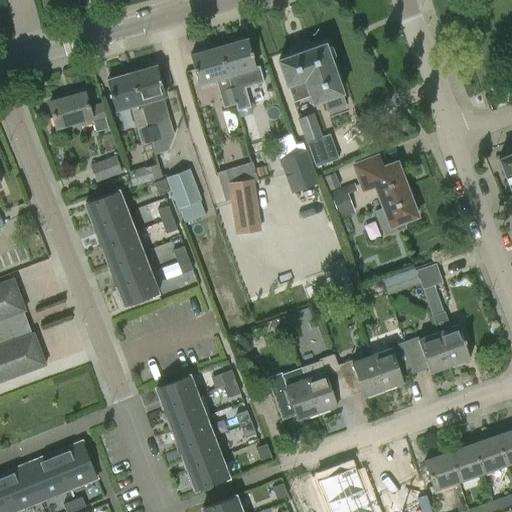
[(246,39),(217,47),(225,76),(226,77),(229,89),(233,104),(234,104),(236,111),(250,107),(244,88),(263,82),(259,67),(254,68),(246,39)]
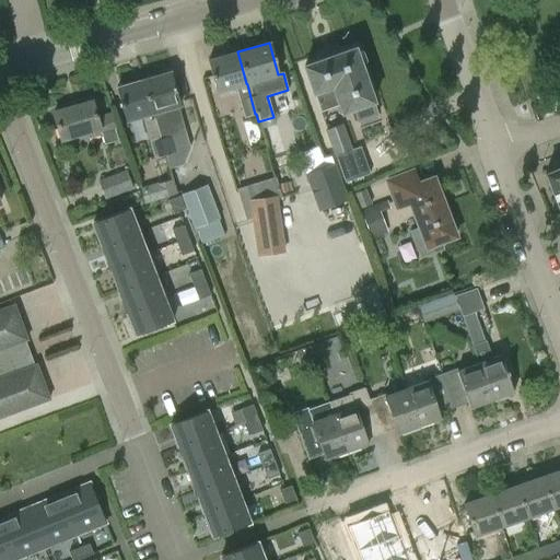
[(354,47),(302,66),(313,94),(318,111),(338,104),(341,113),(341,114),(352,109),(373,103),(373,101),(354,47)]
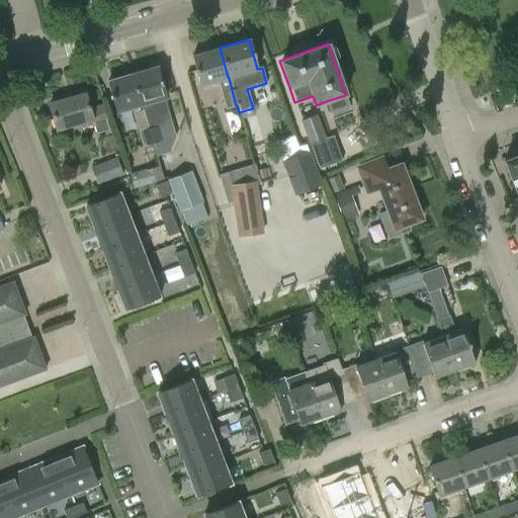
[(220,48),(193,56),(201,84),(201,86),(205,85),(217,82),(220,93),(225,108),(229,107),(236,105),(232,90),(229,78),(228,77),(220,48)]
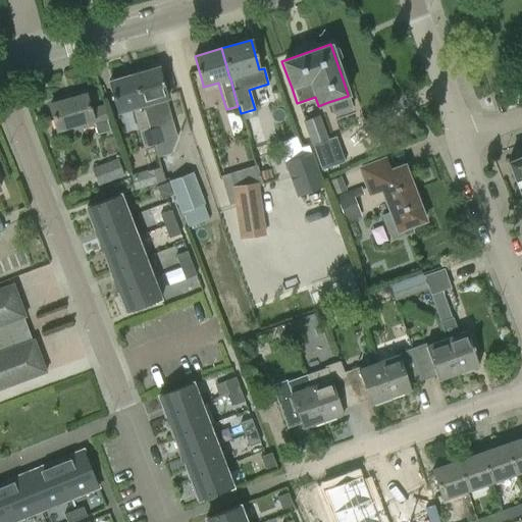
[(157,67),(132,74),(153,145),(163,142),(160,127),(160,126),(172,122),(165,98),(166,98),(157,67)]
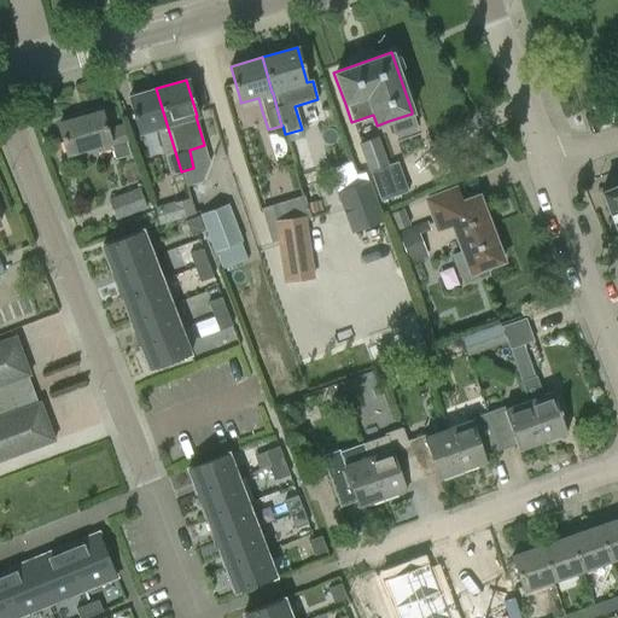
[(181,172),(156,88),(127,97),(138,133),(157,128),(158,134),(165,157),(170,175),(181,172)]
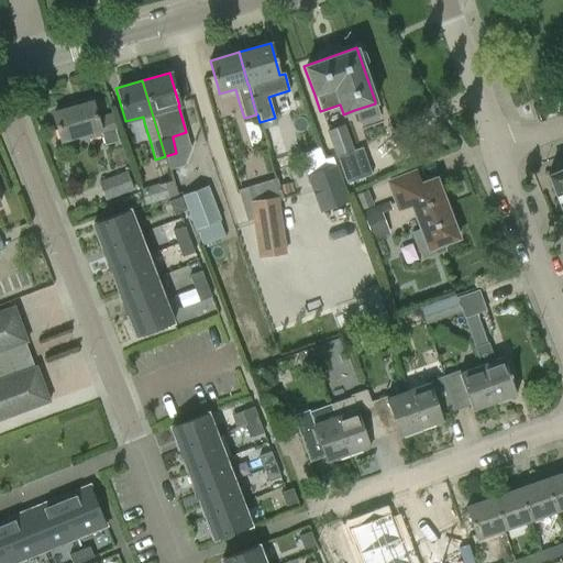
[(86,138),(101,133),(105,145),(119,141),(116,130),(113,130),(109,114),(96,118),(91,102),(52,113),(59,141),(85,133),(86,138)]
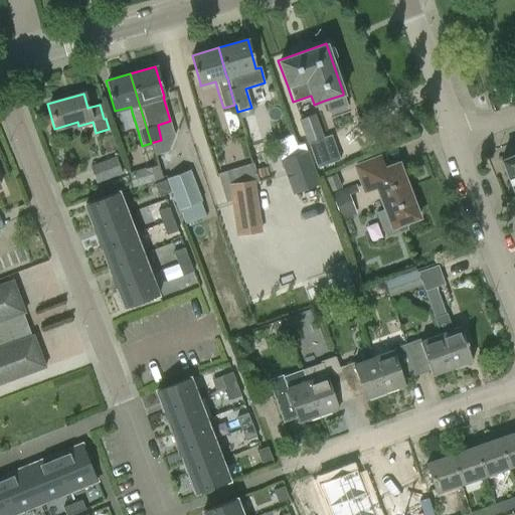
[(331,135),(324,137),(315,114),(299,120),(308,144),(309,144),(317,168),(341,160),(331,135)]
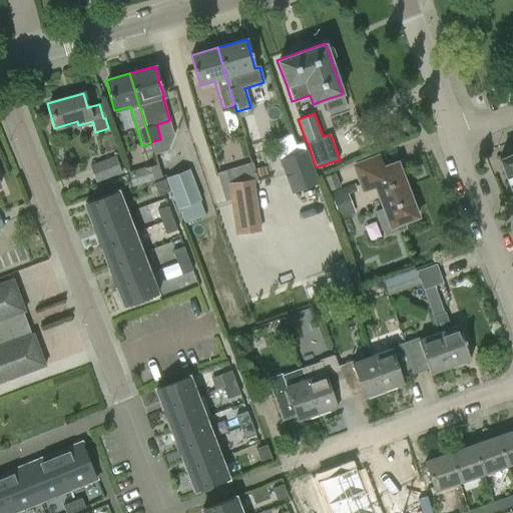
[(292,193),(317,184),(304,150),(280,159),(292,193)]
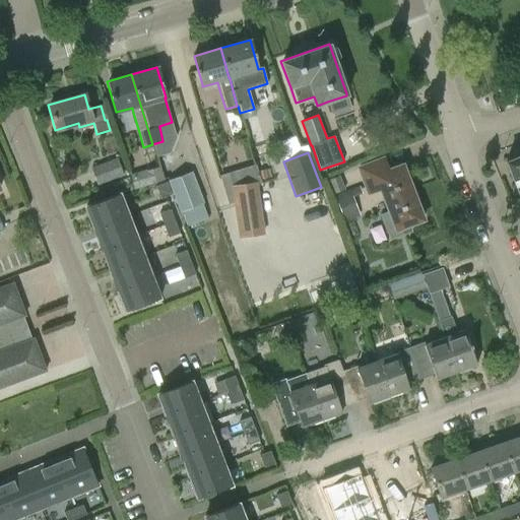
[(519,199),(519,200),(519,201),(519,154),(505,161),(519,199)]
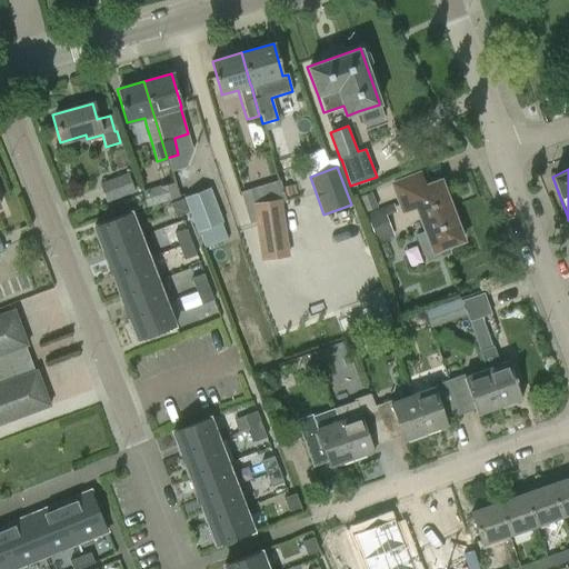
[(128,173),(100,185),(107,202),(136,191),(128,173)]
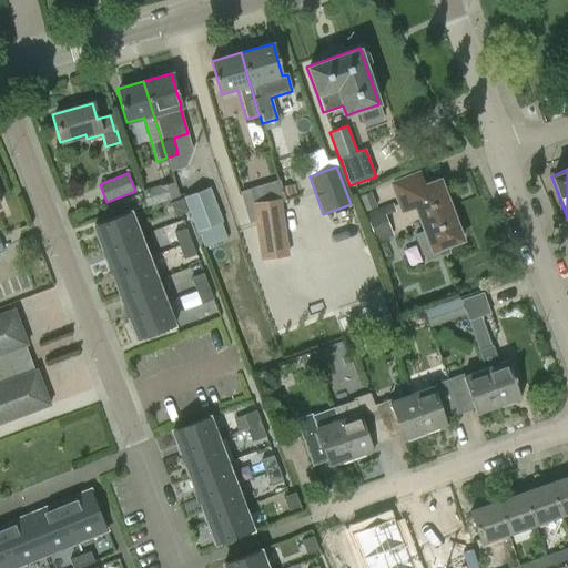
[(446,245),(462,240),(438,181),(423,186),(418,173),(392,183),(403,211),(415,206),(425,231),(415,234),(425,262),(448,253),(446,245)]
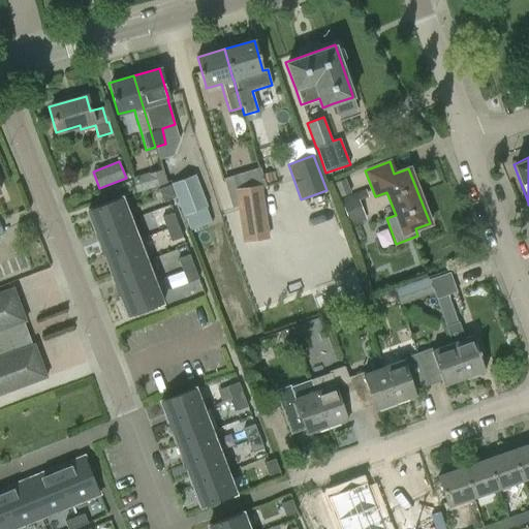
[(160,172),(150,175),(153,187),(164,184),(160,172)]
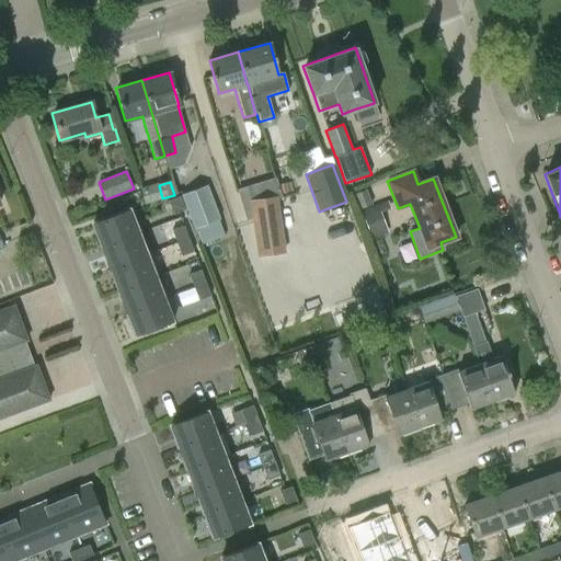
[(208,184),(181,194),(194,229),(195,228),(202,244),(212,241),(206,225),(217,220),(219,219),(220,219),(208,184)]
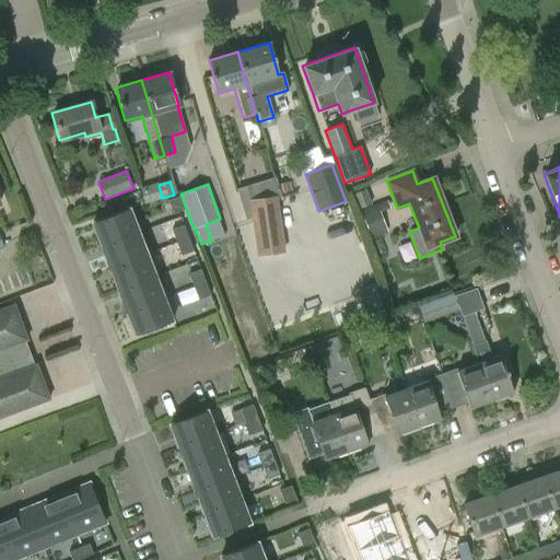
[(246,186),(236,189),(245,220),(253,218),(251,202),(252,202),(246,186)]
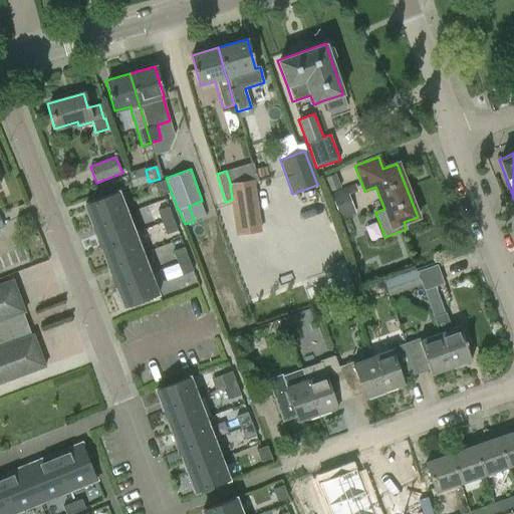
[(340,187),(335,174),(322,179),(327,192),(340,187)]
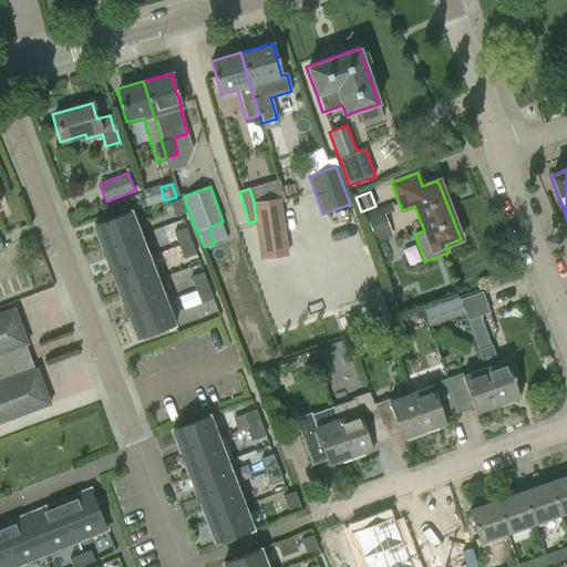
[(181,199),(169,205),(175,217),(186,213),(181,199)]
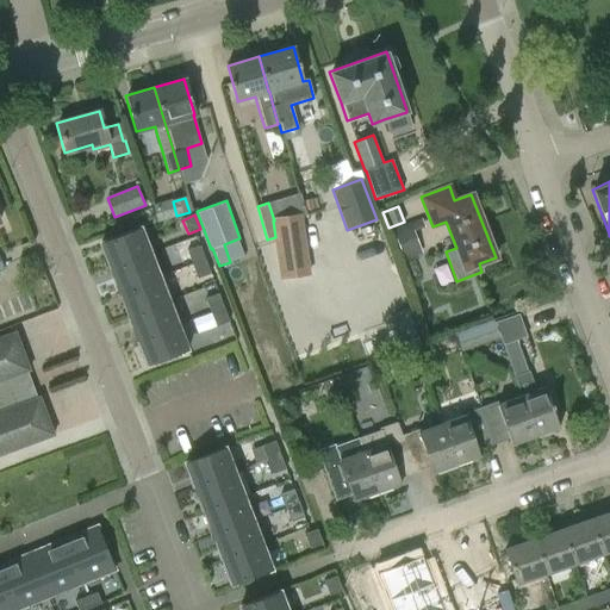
[(274,221),(273,221),(275,237),(281,278),(310,273),(304,234),(300,217),(274,221)]
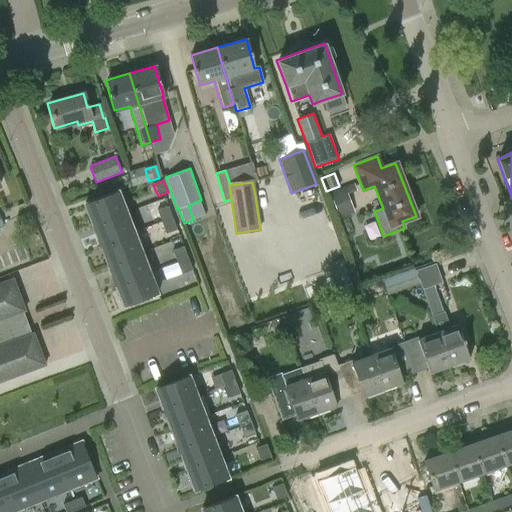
[(339,218),(354,212),(347,193),(356,189),(354,183),(329,192),(339,218)]
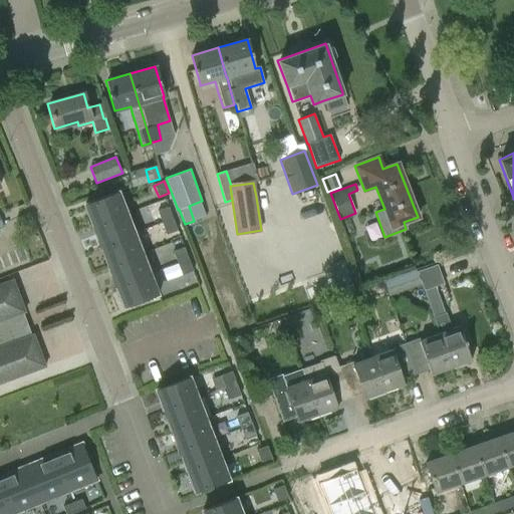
[(84,205),(92,226),(126,213),(118,192),(84,205)]
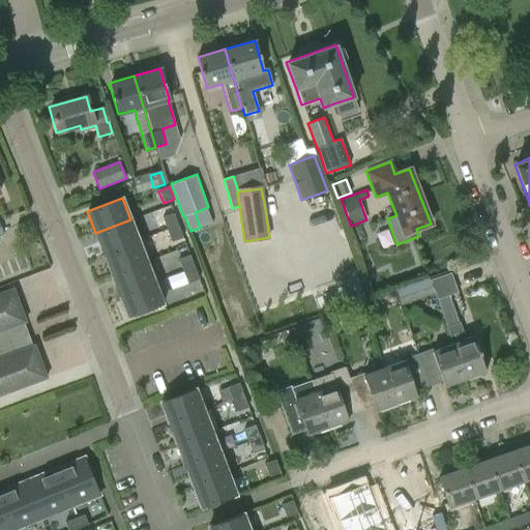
[(173,213),(163,217),(167,229),(177,225),(173,213)]
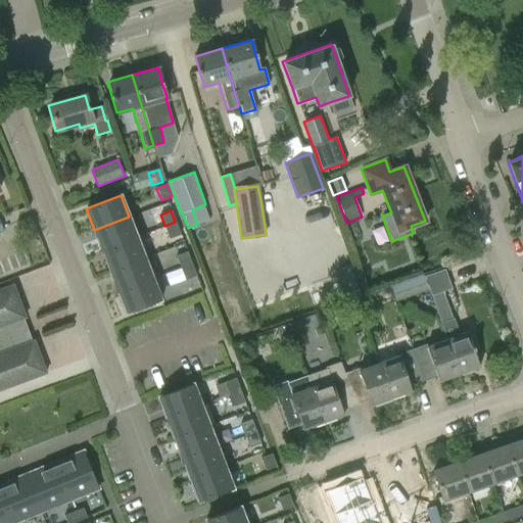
[(94,230),(102,250),(137,237),(129,217),(94,230)]
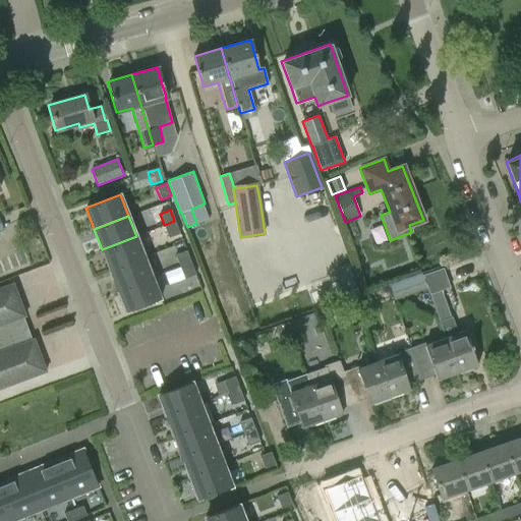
[(175,222),(164,226),(169,238),(179,233),(175,222)]
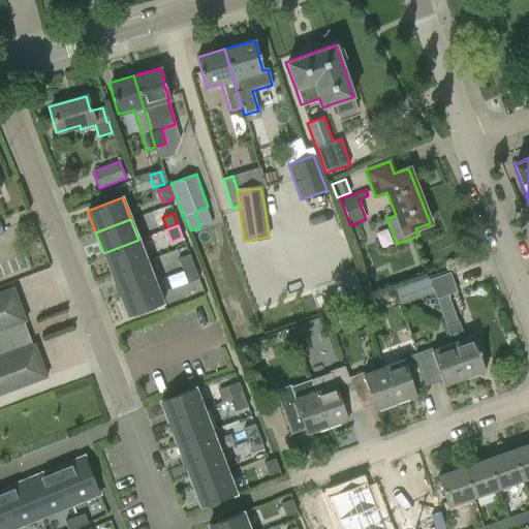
[(138,240),(103,253),(112,275),(147,261),(138,240)]
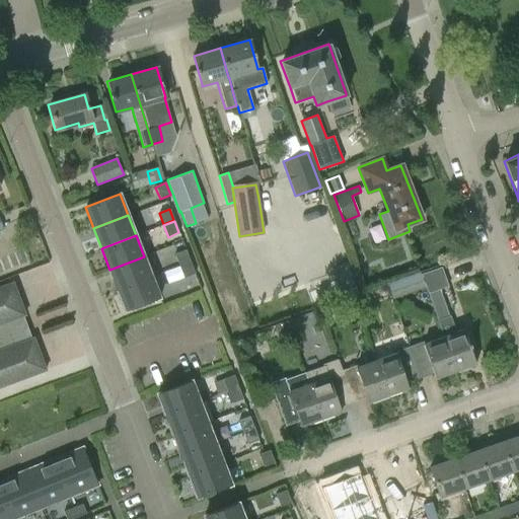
[(186,250),(174,254),(179,266),(190,263),(186,250)]
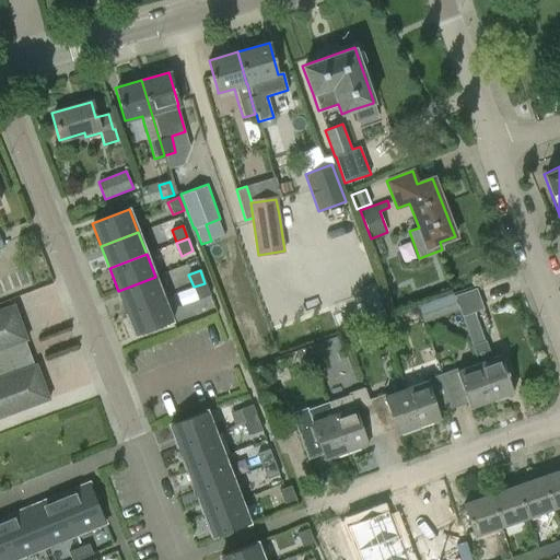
[(164,299),(155,277),(118,291),(127,313),(164,299)]
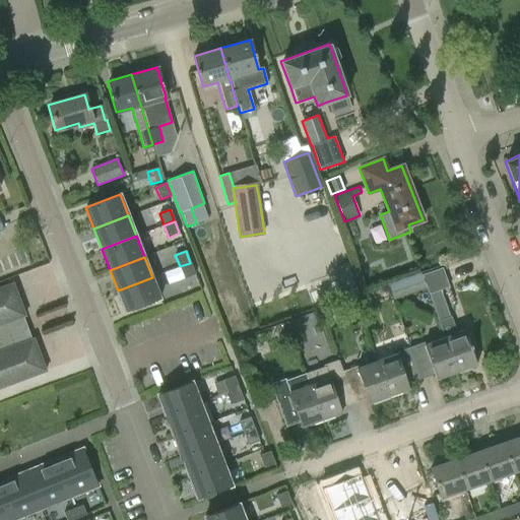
[(191,263),(180,267),(185,278),(195,274),(191,263)]
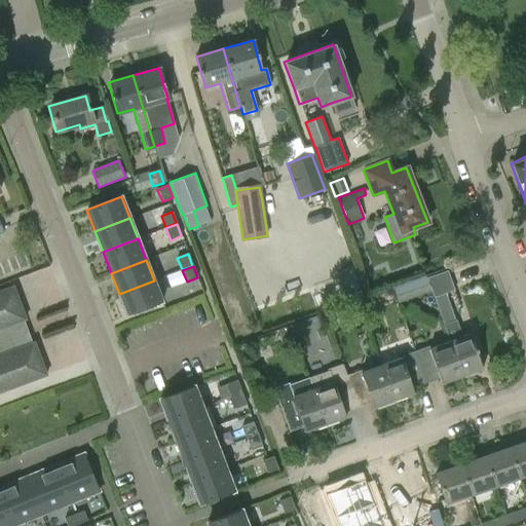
[(447,270),(427,278),(426,278),(434,298),(455,290),(447,270)]
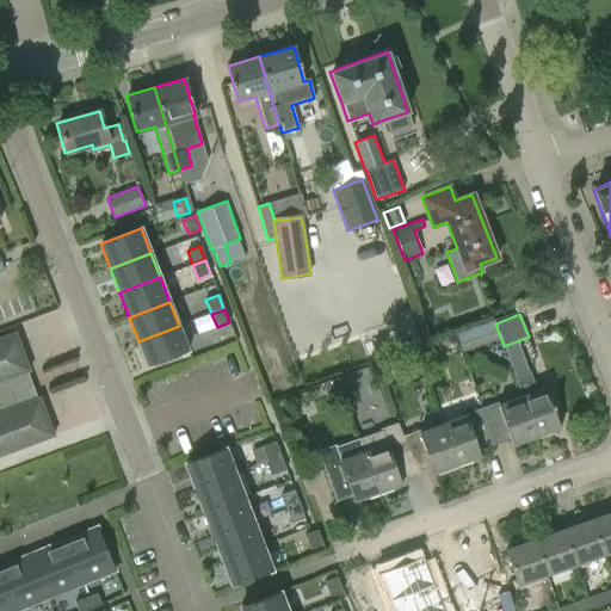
[(179,326),(139,341),(148,366),(189,351),(179,326)]
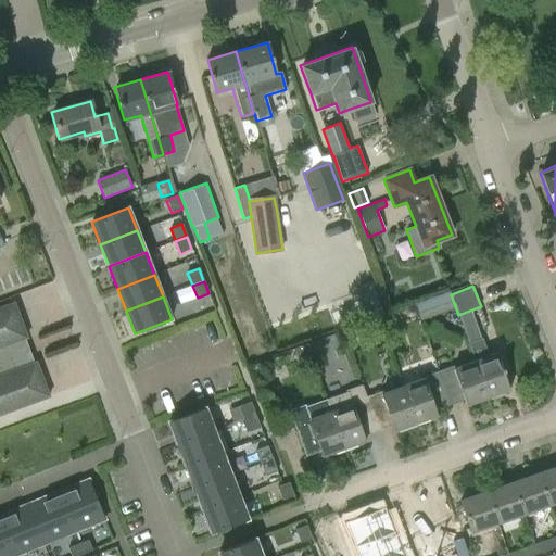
[(432,317),(426,301),(415,304),(420,321),(432,317)]
